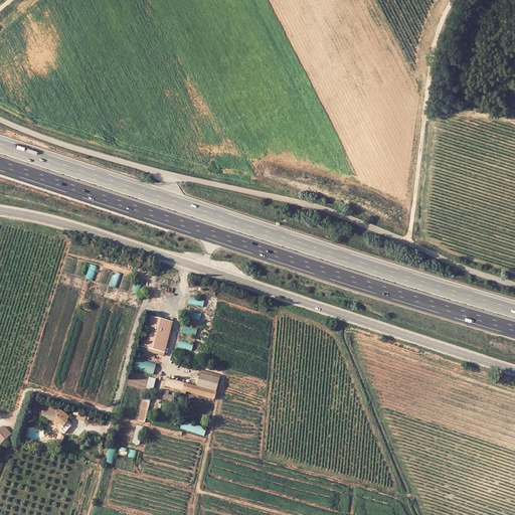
[(91,264),(87,278),(94,281),(98,267),(91,264)]
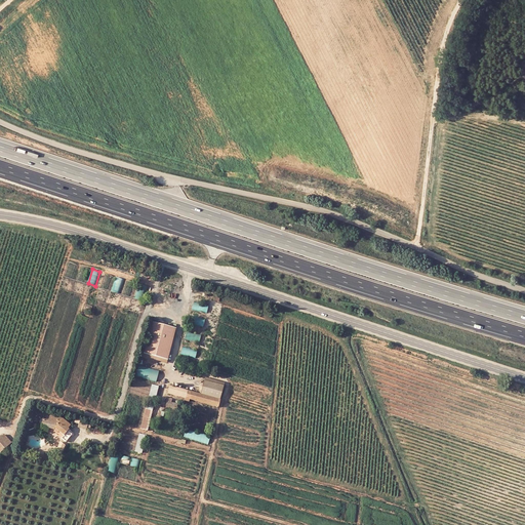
[(121,292),(122,278),(115,277),(114,291),(121,292)]
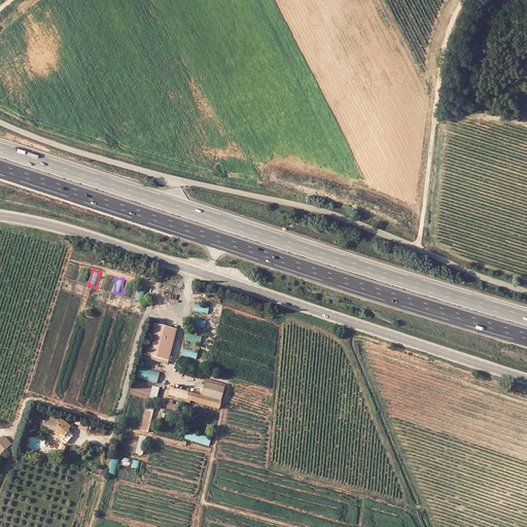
[(139,285),(137,300),(144,302),(147,286),(139,285)]
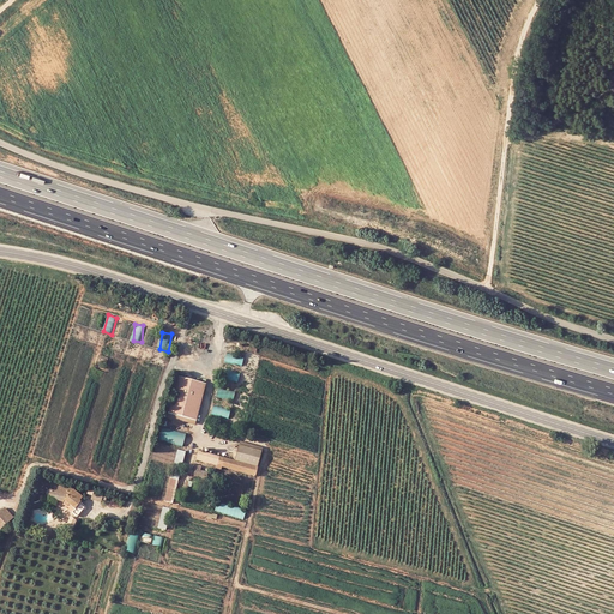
[(242,365),(244,356),(226,354),(224,362),(242,365)]
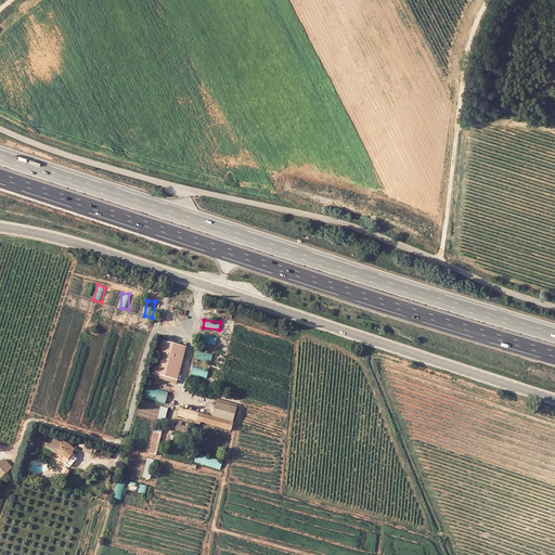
[(215,345),(217,337),(206,335),(205,343),(215,345)]
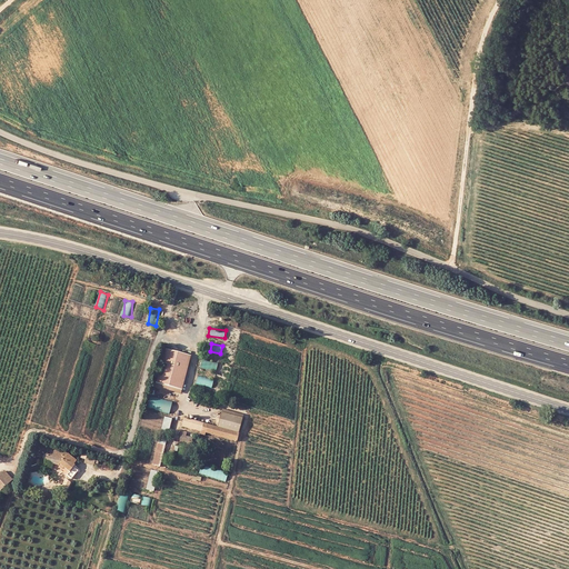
[(190,357),(165,350),(157,385),(182,390),(190,357)]
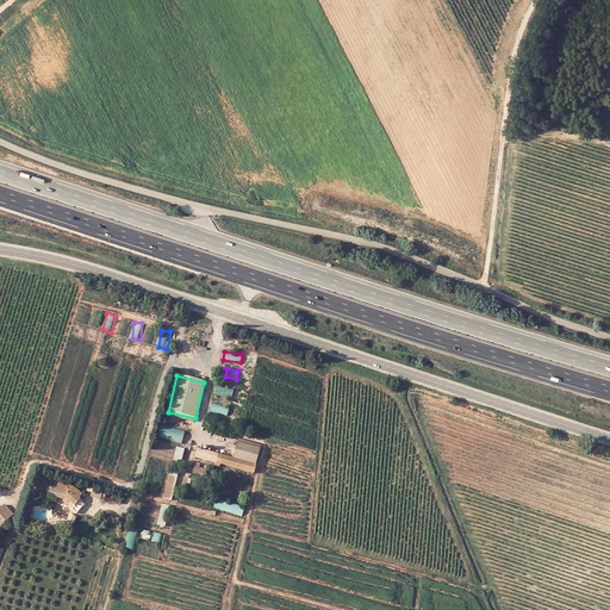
[(232,397),(234,388),(217,386),(216,394),(232,397)]
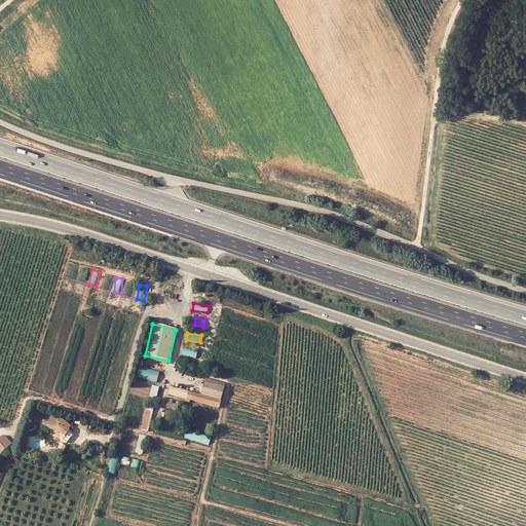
[(196,358),(197,350),(183,347),(181,354),(196,358)]
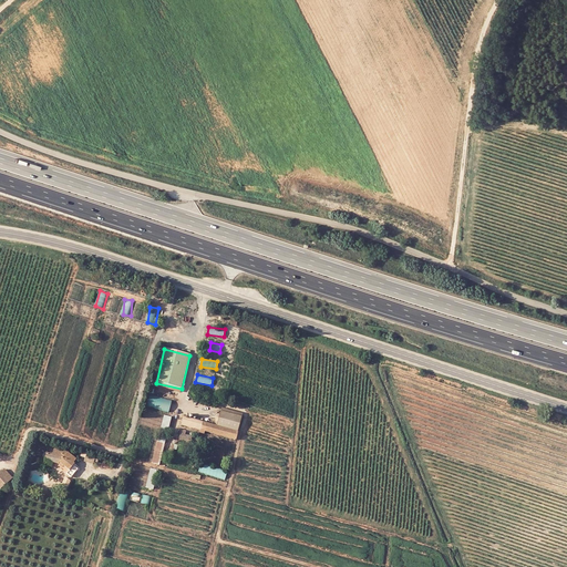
[(146,405),(168,412),(172,401),(150,394),(146,405)]
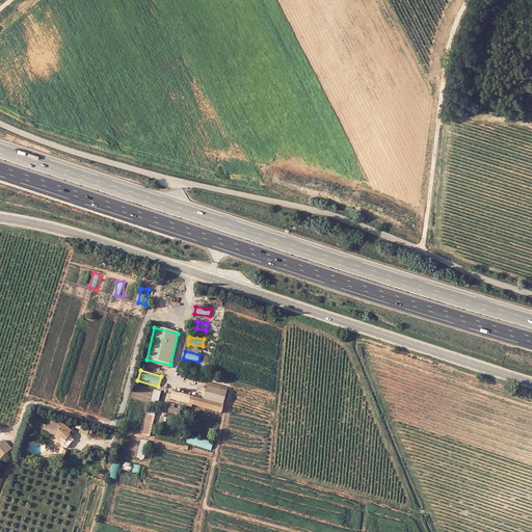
[(209,384),(208,388),(227,393),(228,390),(209,384)]
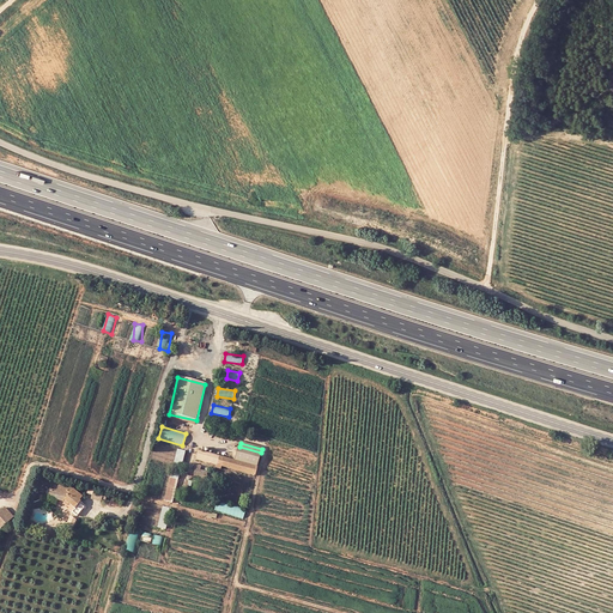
[(218,463),(217,467),(217,469),(218,471),(219,468),(255,478),(258,468),(261,453),(240,447),(235,462),(199,454),(198,459),(218,463)]
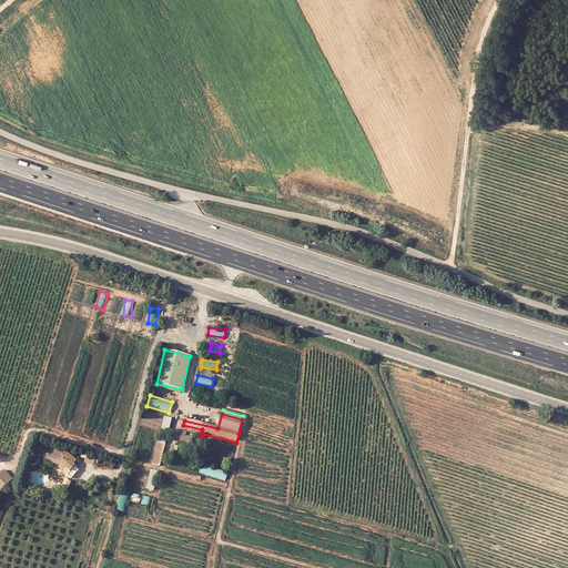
[(165,419),(158,445),(165,447),(173,422),(165,419)]
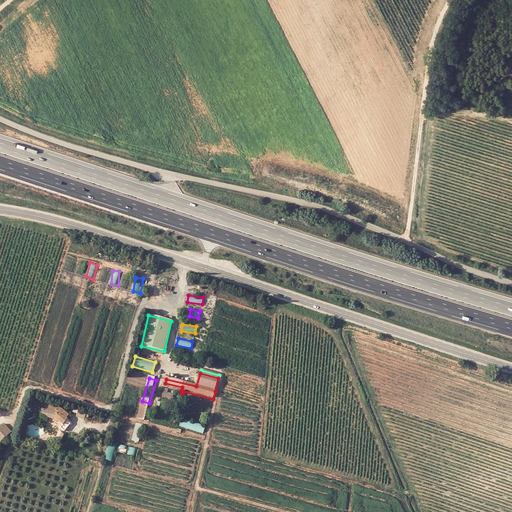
[(168,389),(163,388),(162,392),(160,403),(164,403),(165,402),(172,403),(174,394),(167,393),(168,389)]
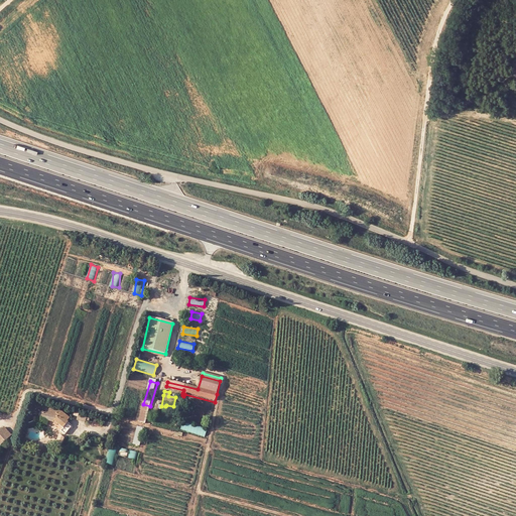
[(150,406),(143,404),(137,423),(144,425),(150,406)]
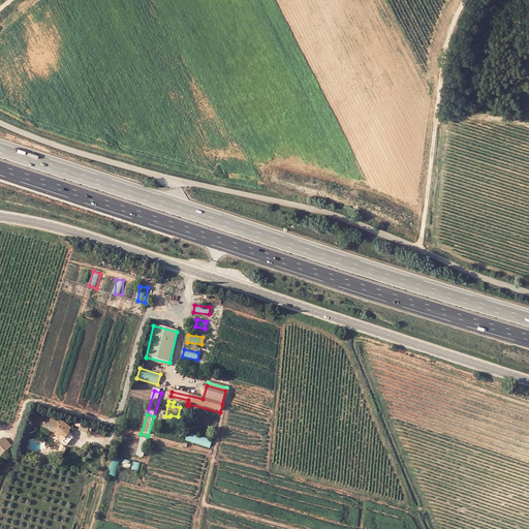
[(60,426),(58,424),(60,421),(50,418),(49,425),(60,427),(60,426)]
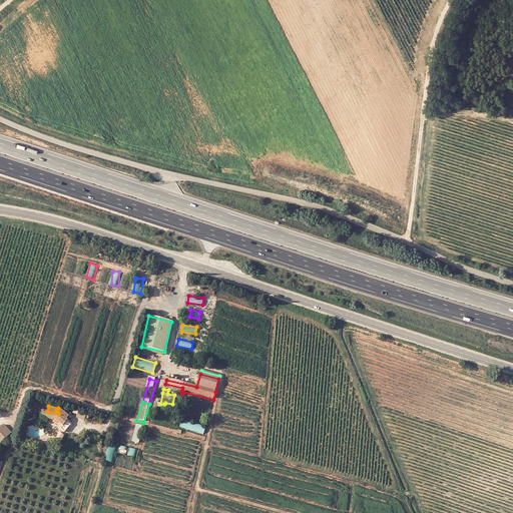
[(55,419),(58,421),(63,425),(67,420),(65,418),(67,414),(59,407),(58,408),(56,411),(58,413),(58,414),(55,419)]
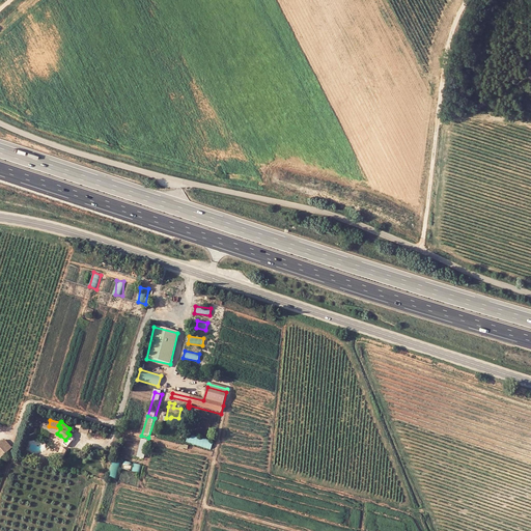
[(40,431),(56,435),(57,434),(60,428),(49,426),(43,424),(40,431)]
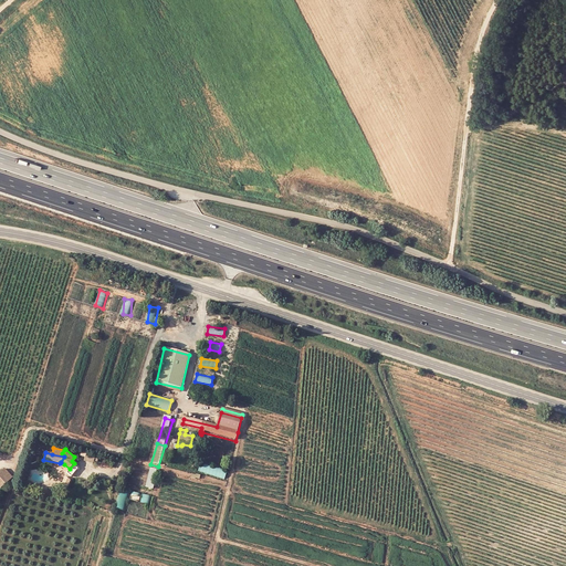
[(95,457),(86,453),(83,461),(93,464),(94,461),(95,457)]
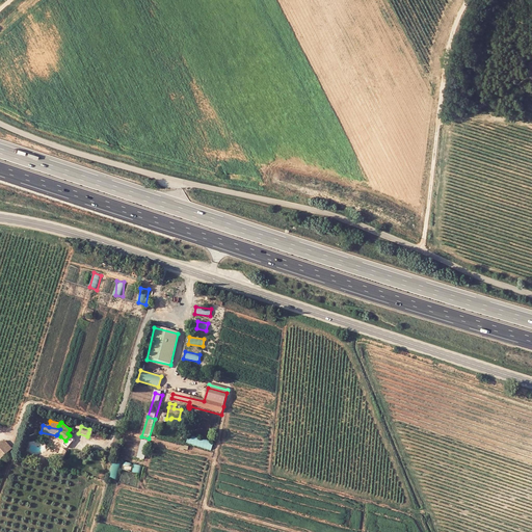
[(190,434),(187,442),(211,450),(214,442),(190,434)]
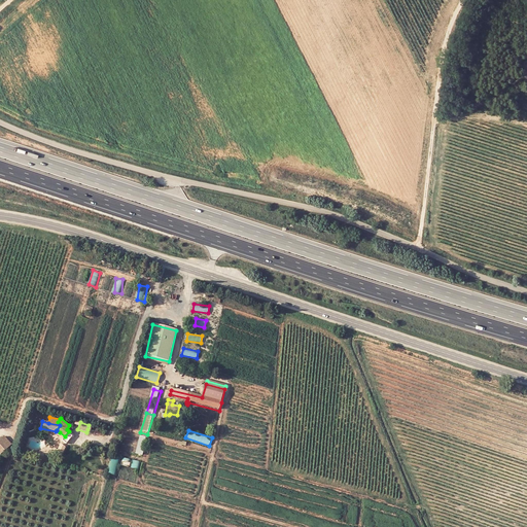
[(145,440),(139,437),(133,455),(140,457),(145,440)]
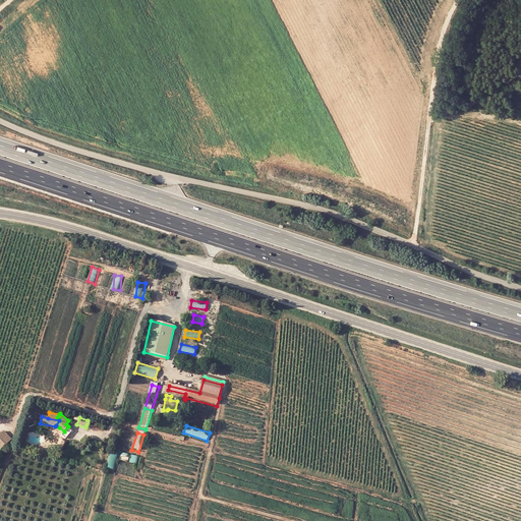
[(0,447),(3,451),(10,446),(2,436),(0,436),(0,447)]
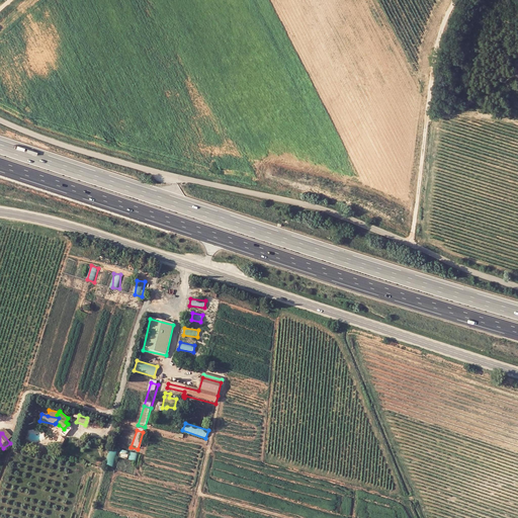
[(109,448),(107,465),(115,466),(117,448),(109,448)]
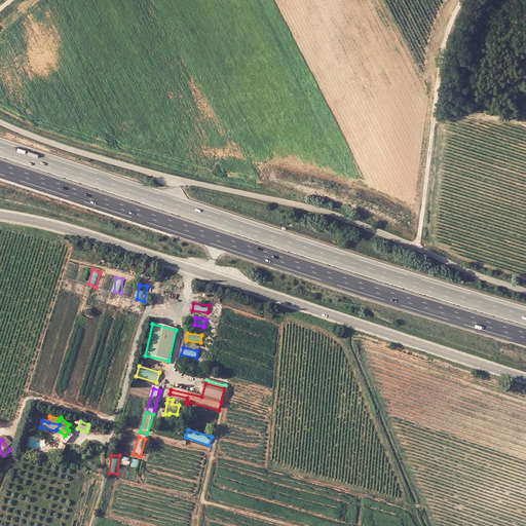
[(139,467),(141,460),(133,459),(132,466),(139,467)]
